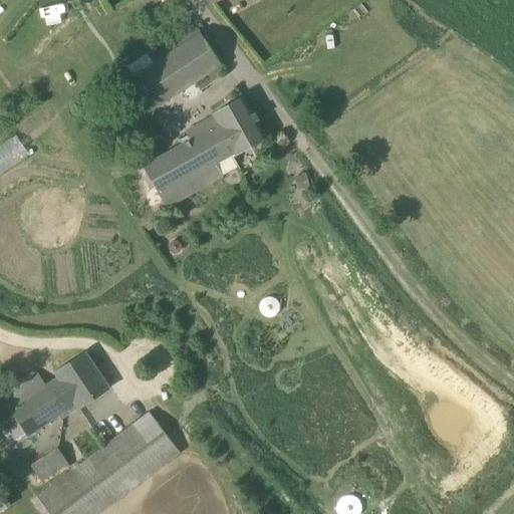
[(154,109),(221,65),(200,33),(133,77),(154,109)]
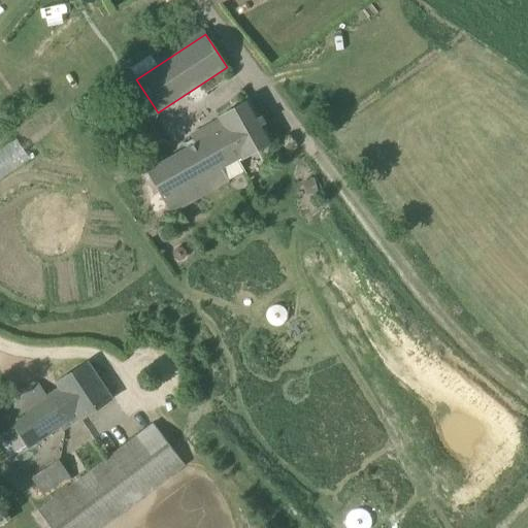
[(274,142),(249,99),(217,117),(222,125),(144,169),(172,216),(229,183),(228,180),(243,172),(238,163),(274,142)]
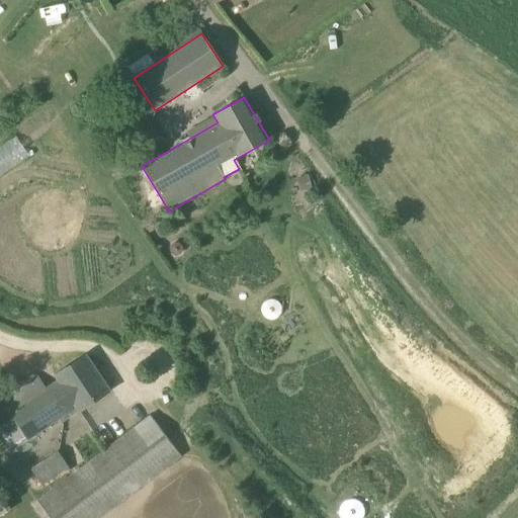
[(110,391),(85,356),(55,376),(58,380),(46,389),(38,377),(0,402),(0,436),(11,453),(79,407),(81,411),(110,391)]
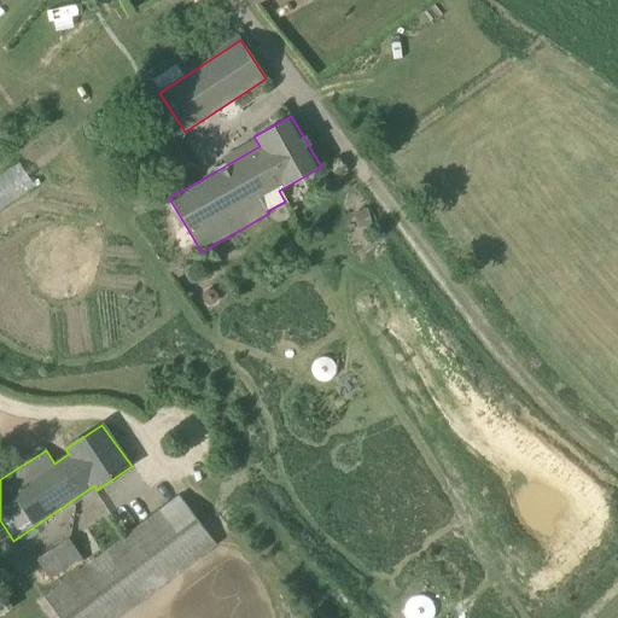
[(59,617),(120,617),(216,546),(179,496),(45,598),(59,617)]
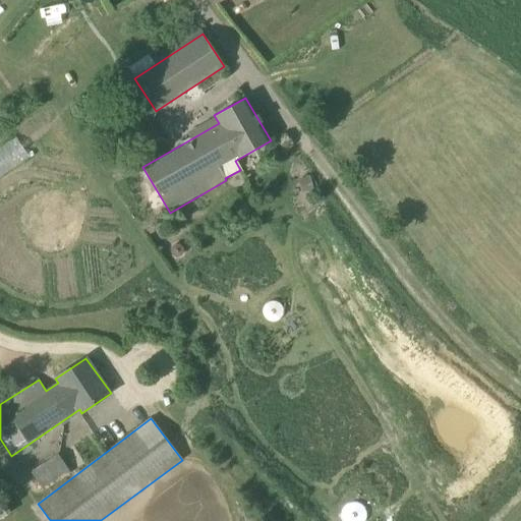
[(70,473),(60,459),(58,455),(30,473),(42,491),(70,473)]
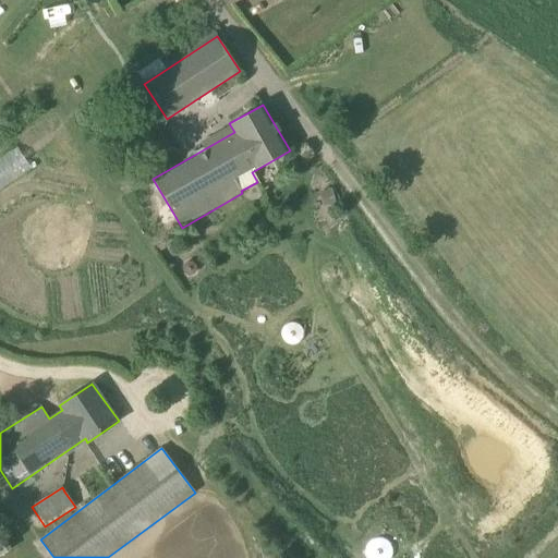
[(177,557),(220,526),(204,506),(133,557),(177,557)]
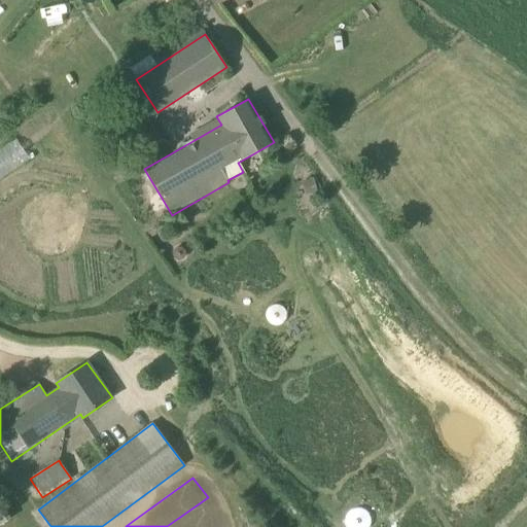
All buildings are outlined.
